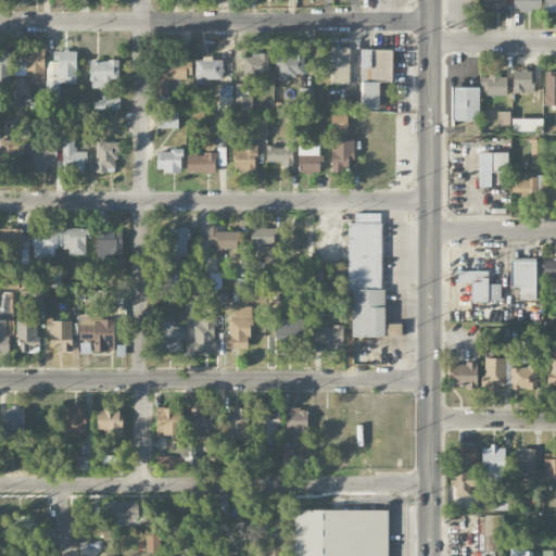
[(506,0),(487,0),(487,12),(506,12),(506,0)]
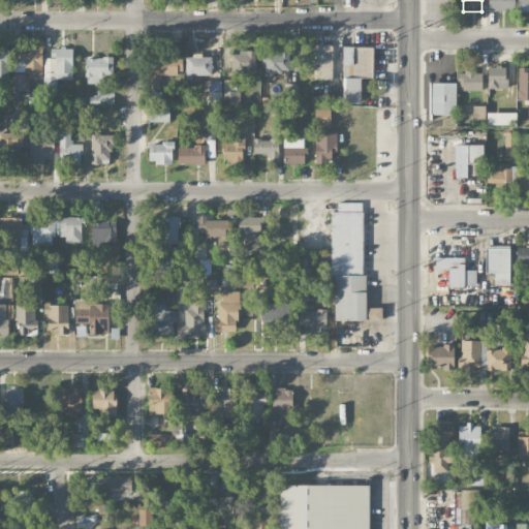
[(488,0),(489,10),(515,10),(514,0),(488,0)]
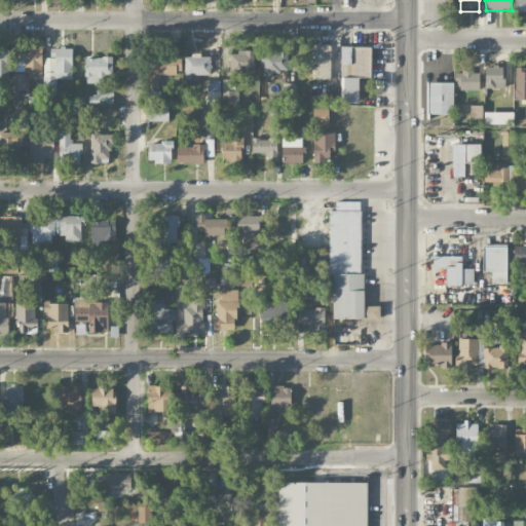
[(330,80),(331,45),(312,45),(312,80),(330,80)]
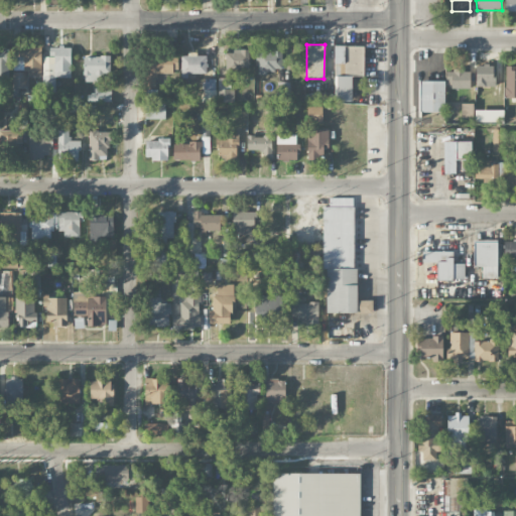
[(364,46),(335,45),(334,75),(363,76),(364,46)]
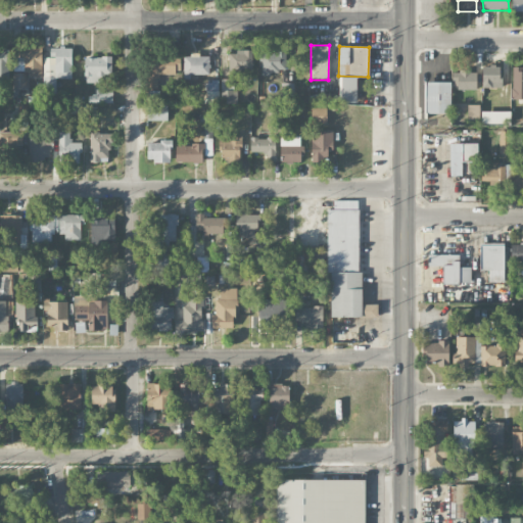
[(41,48),(18,48),(18,57),(14,57),(14,73),(13,73),(13,93),(27,93),(27,77),(41,77),(41,48)]
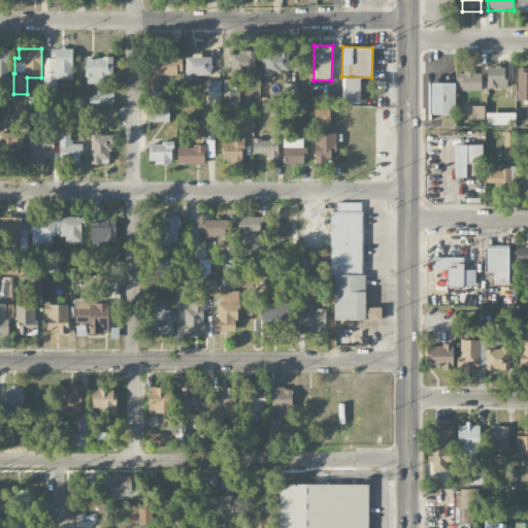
[(72,48),(51,48),(51,58),(43,58),(44,95),(57,95),(56,79),(73,79),(72,48)]
